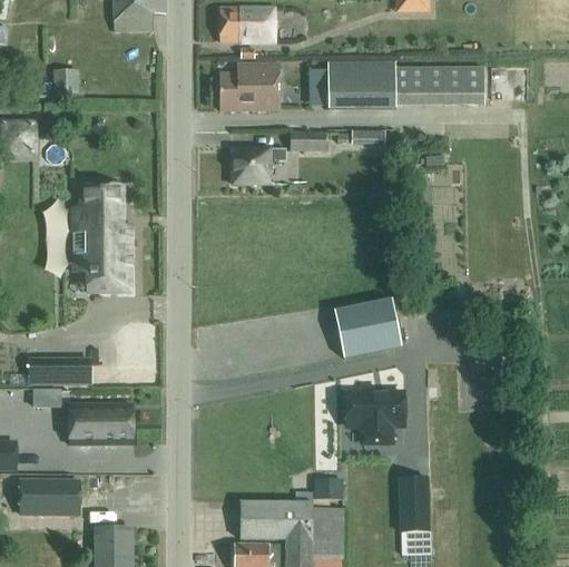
[(113,0),(114,31),(154,30),(153,15),(165,13),(164,0),(113,0)]
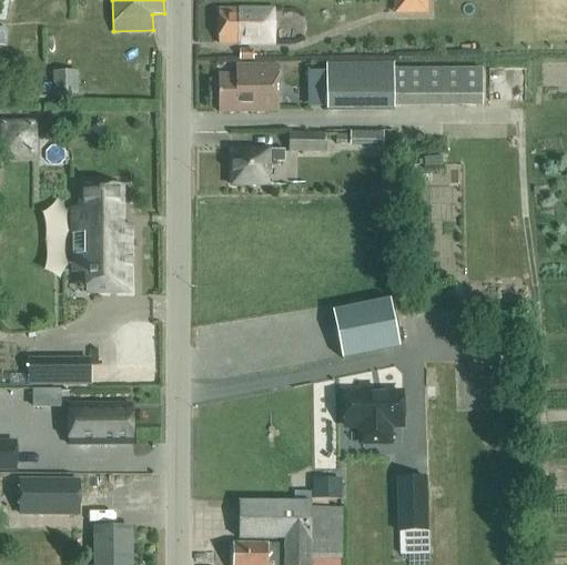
[(394,0),(394,11),(427,11),(426,0),(394,0)]
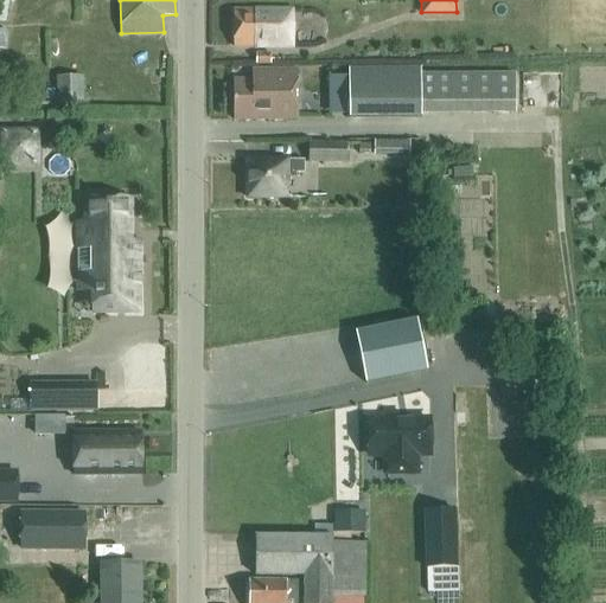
[(234,43),(270,44),(292,43),(292,6),(234,6),(234,43)]
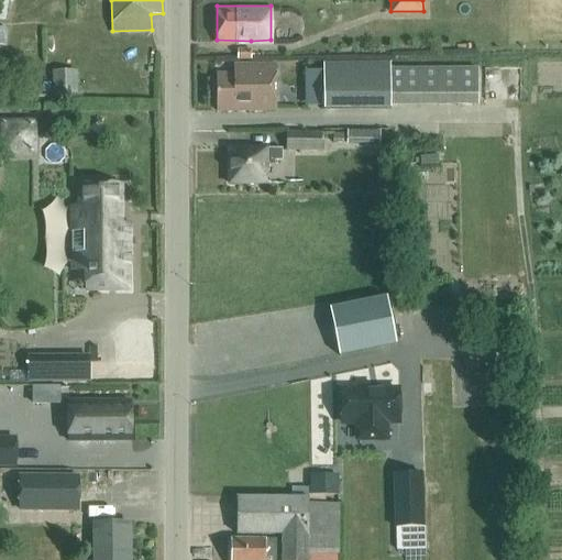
[(238,46),(238,55),(251,55),(251,46),(238,46)]
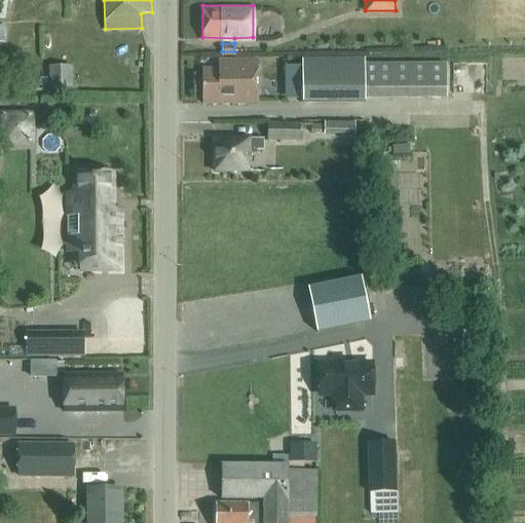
[(202,101),(258,101),(258,57),(219,57),(219,66),(202,66),(202,101)]
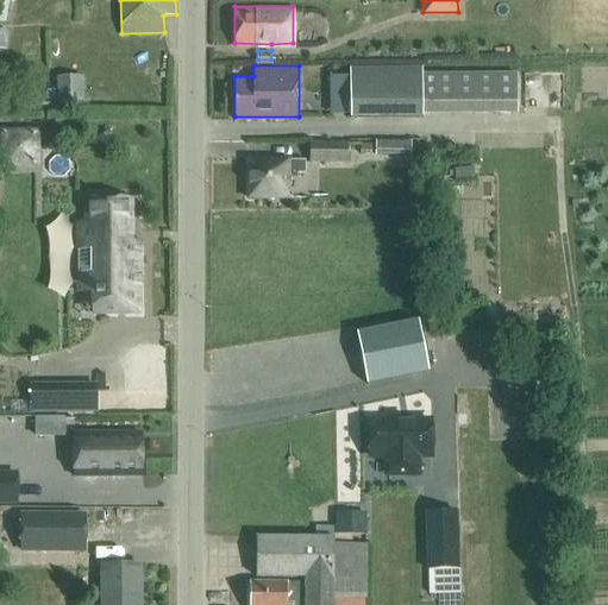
[(350,114),(422,114),(424,65),(350,65),(350,114)]
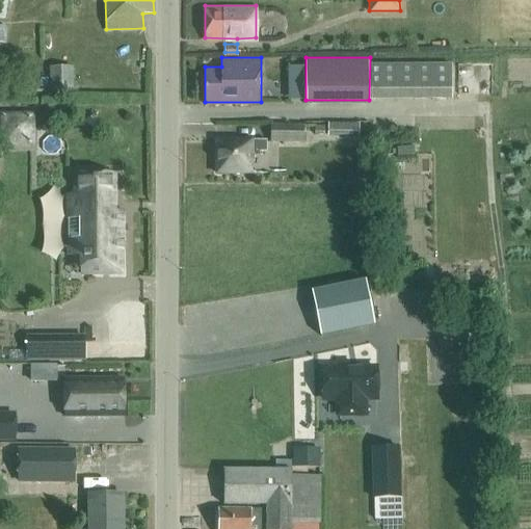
[(454,57),(372,58),(372,95),(455,94),(454,57)]
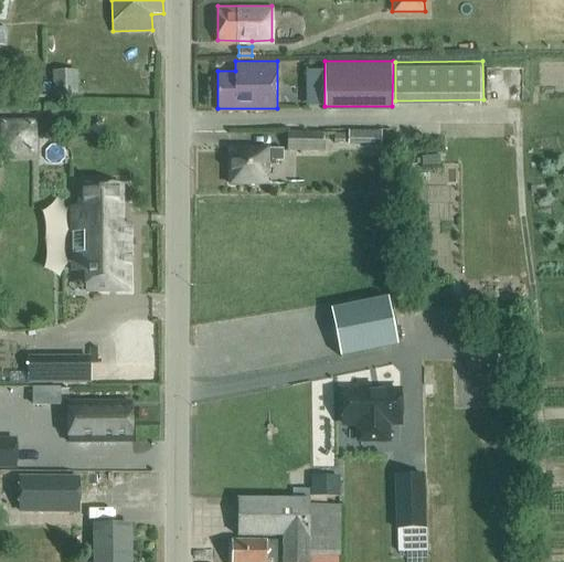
[(52,95),(53,95),(75,95),(78,94),(77,67),(52,67),(52,95)]
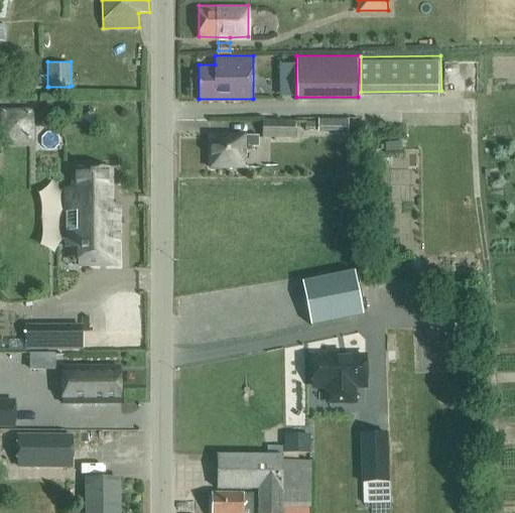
[(0,136),(29,137),(30,98),(0,97),(0,136)]
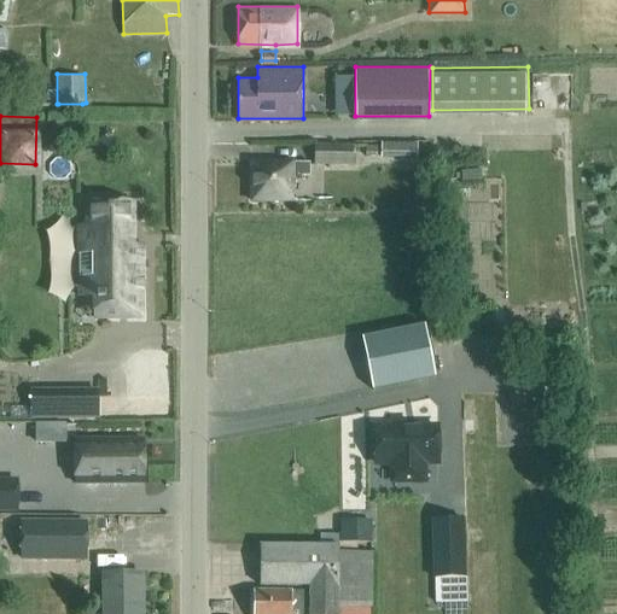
[(419,155),(420,141),(380,140),(380,153),(419,155)]
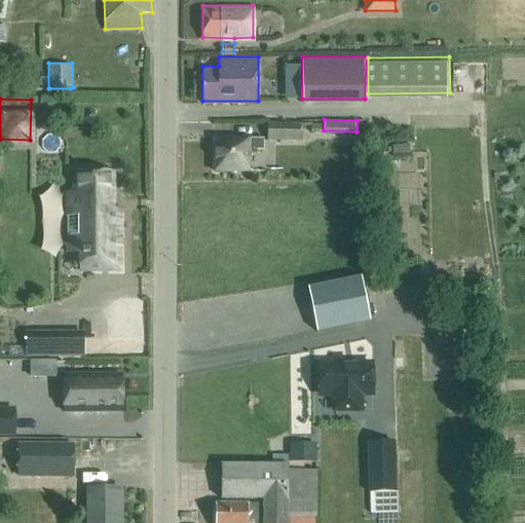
[(268,138),(301,138),(301,121),(268,121),(268,138)]
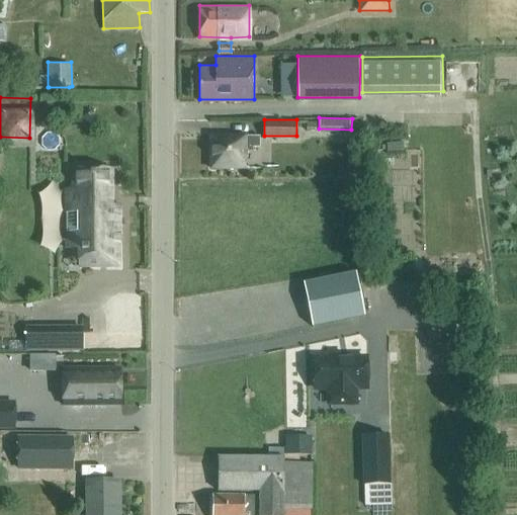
[(259,134),(210,134),(210,166),(245,166),(246,145),(259,145),(259,134)]
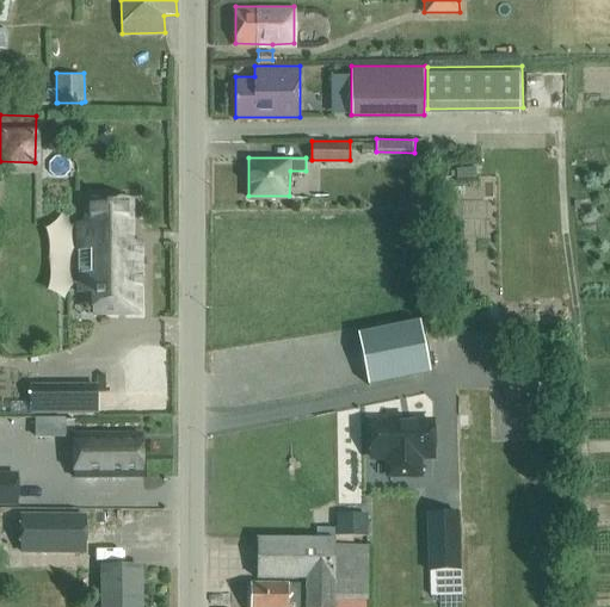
[(91,313),(143,313),(142,258),(142,236),(139,236),(135,236),(135,218),(135,196),(82,196),(82,208),(82,218),(74,220),(74,248),(76,248),(78,248),(78,271),(76,271),(75,271),(75,283),(75,291),(91,290),(91,293),(91,313)]
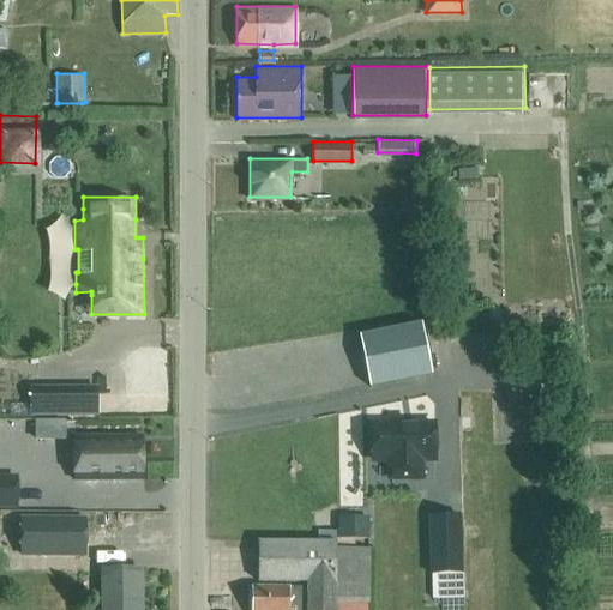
[(451,212),(452,234),(474,233),(473,211),(451,212)]
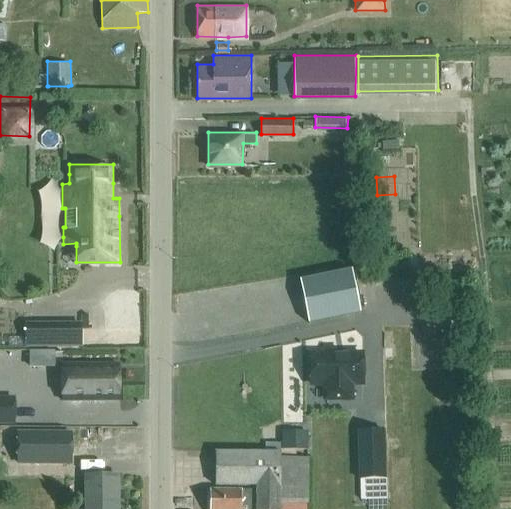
[(352,267),(299,278),(308,320),(360,309),(352,267)]
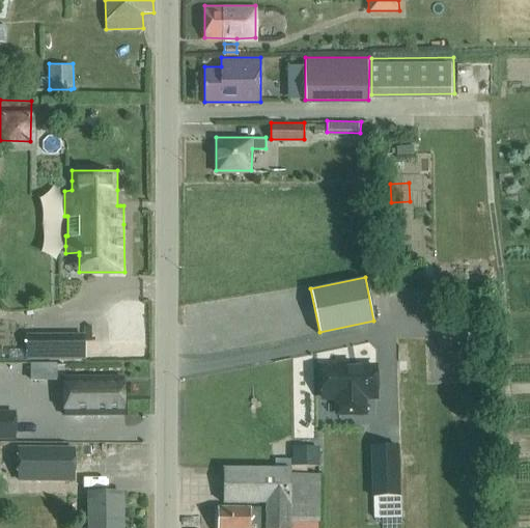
[(26,340),(26,358),(49,358),(72,358),(85,358),(85,331),(25,332),(26,340)]
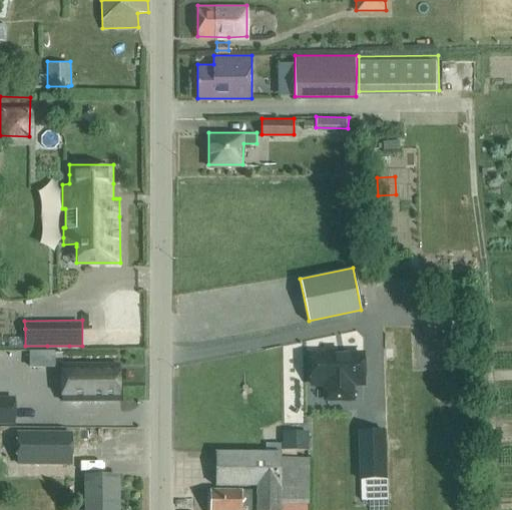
[(363,353),(311,353),(312,381),(327,381),(327,397),(351,397),(351,381),(364,381),(363,353)]
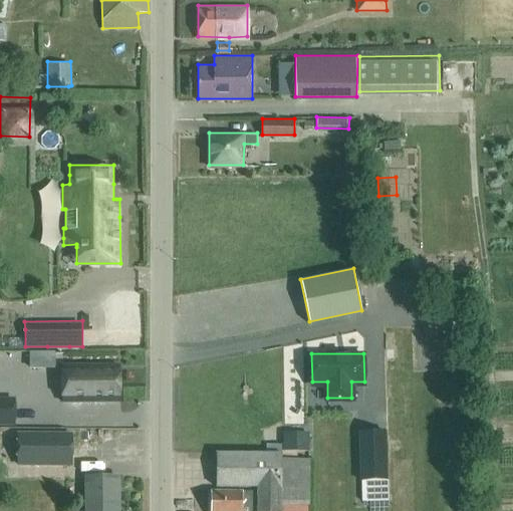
[(119,361),(60,361),(60,397),(60,402),(119,402),(119,394),(119,361)]
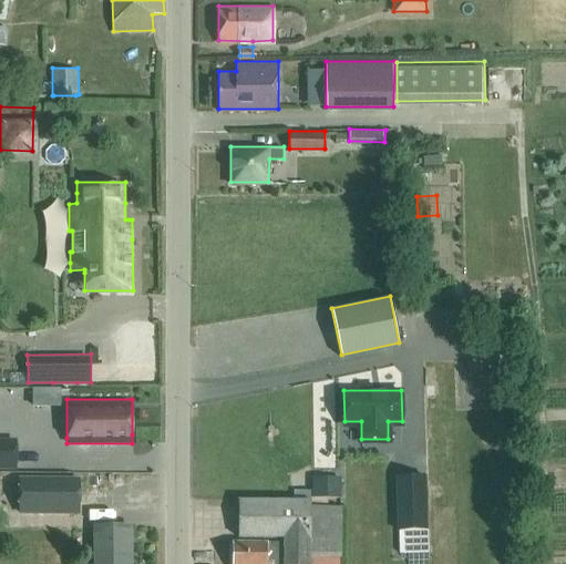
[(0,436),(0,467),(17,468),(17,437),(0,436)]
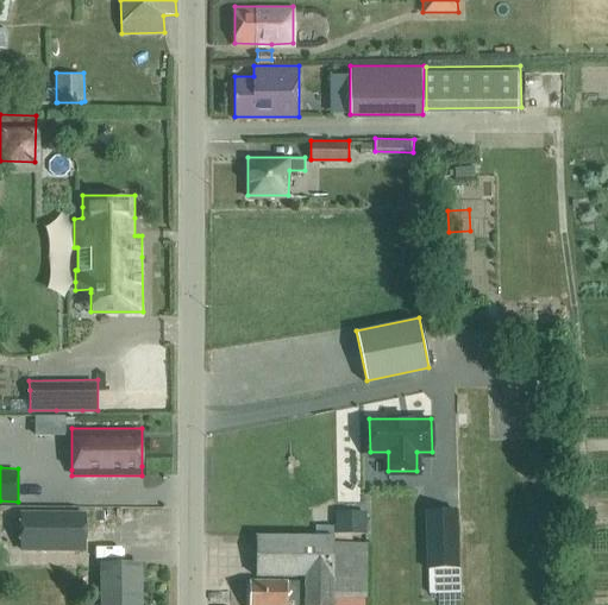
[(426,510),(427,566),(458,566),(457,509),(426,510)]
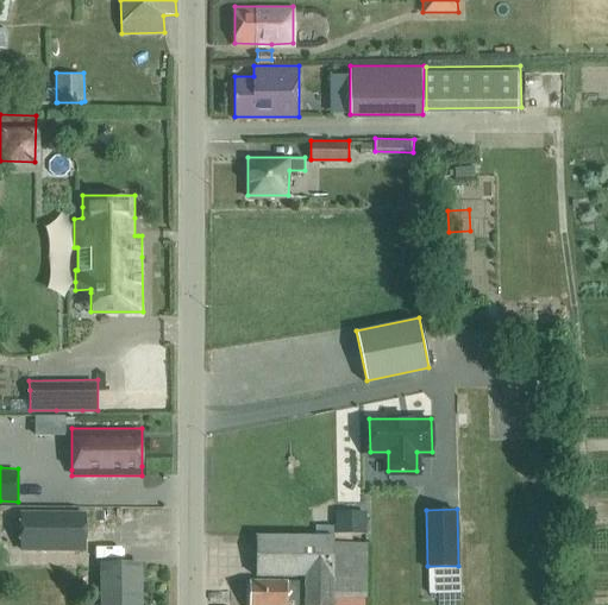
[(20,547),(85,547),(85,511),(20,511),(20,547)]
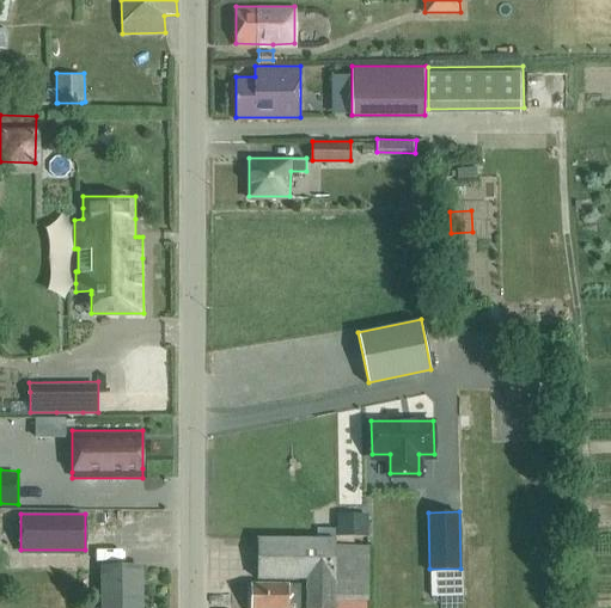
[(366,514),(337,515),(338,534),(367,533),(366,514)]
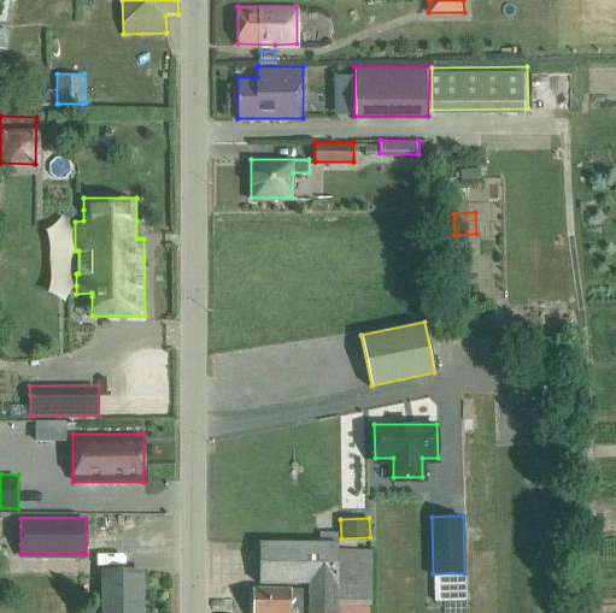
[(259,541),(259,582),(310,582),(310,612),(351,612),(351,603),(371,603),(371,548),(338,548),(338,542),(259,541)]
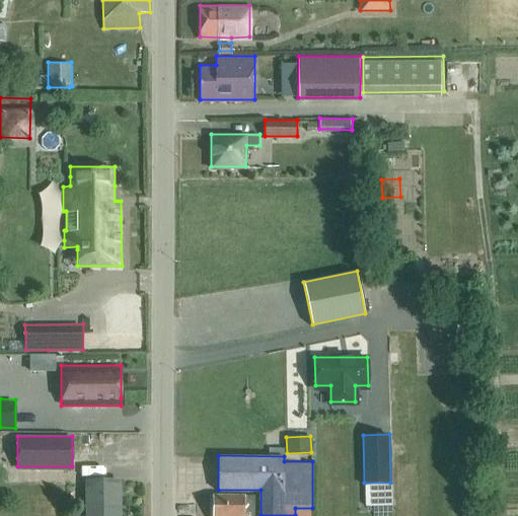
[(120,515),(120,480),(86,480),(86,515),(120,515)]
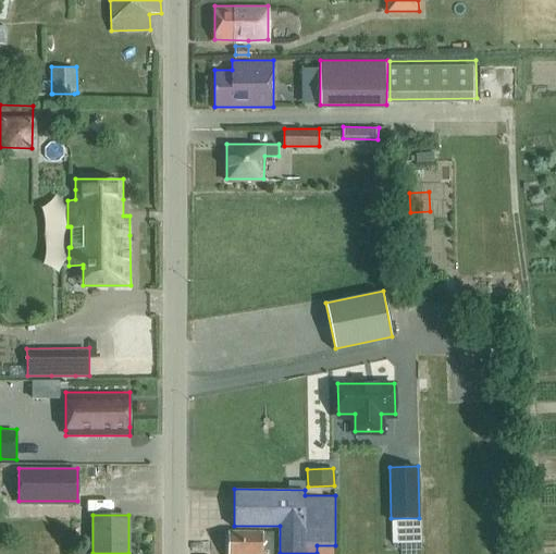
[(275,530),(229,530),(227,553),(274,553),(275,553),(275,530)]
